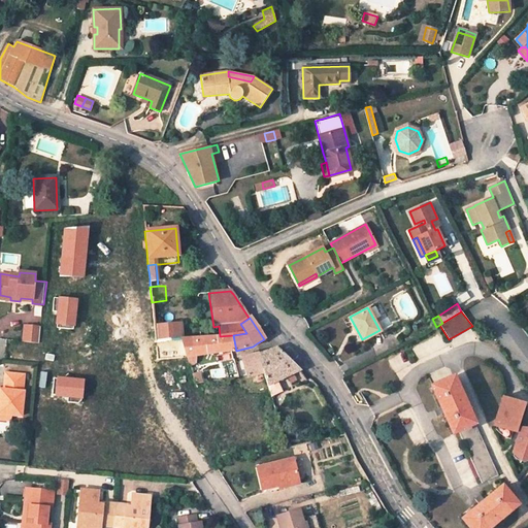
[(39,343),(41,327),(25,325),(24,341),(39,343)]
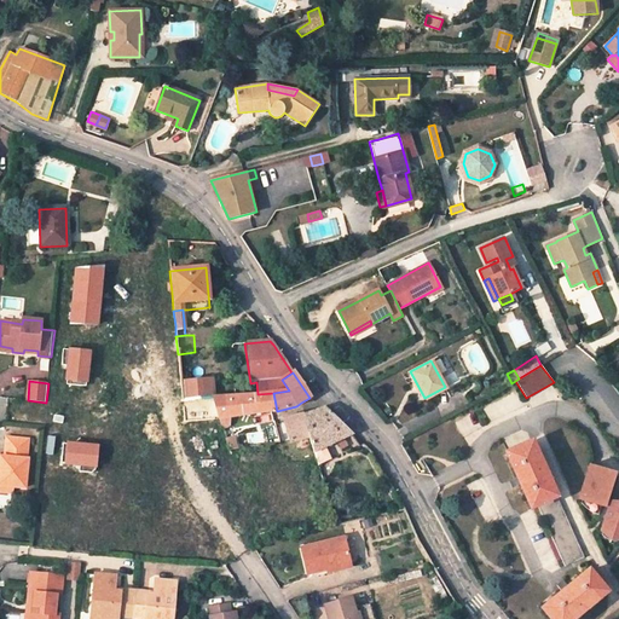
[(183,401),(213,399),(210,382),(180,385),(183,401)]
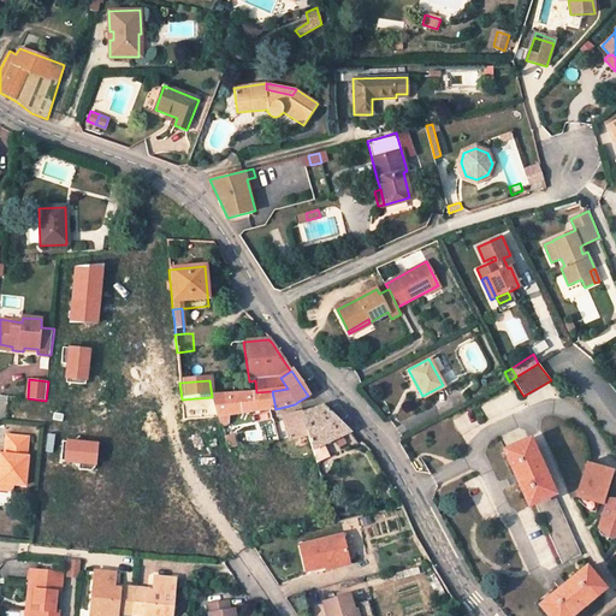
[(272,391),(256,392),(212,397),(220,425),(223,424),(224,420),(224,416),(273,409),(276,409),(272,391)]
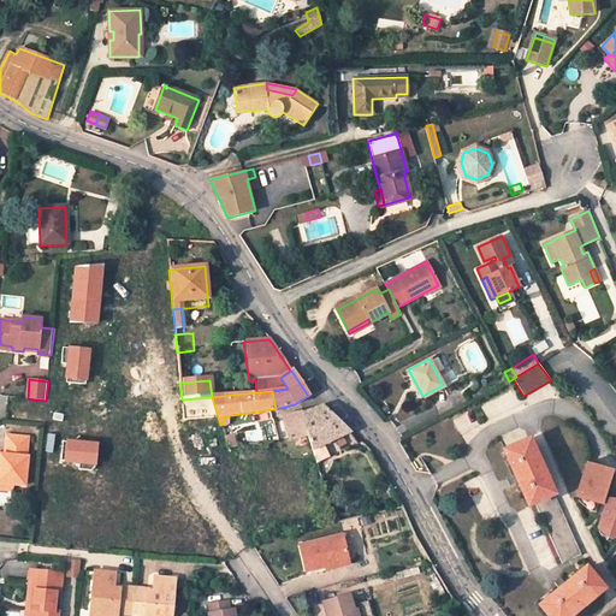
[(351,436),(324,407),(303,413),(301,414),(308,437),(313,452),(349,436),(351,436)]
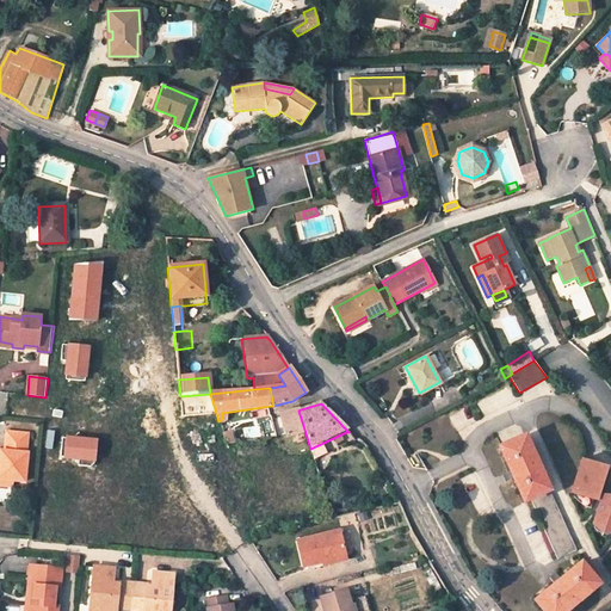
[(279,414),(287,437),(306,433),(298,411),(279,414)]
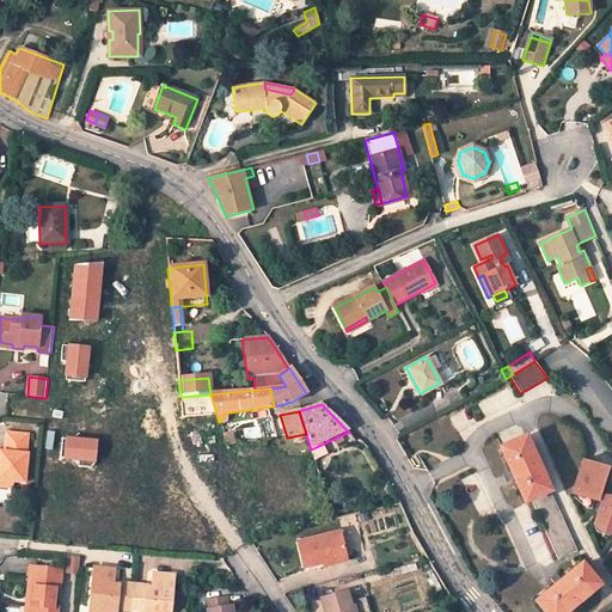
[(232,432),(224,434),(226,445),(236,444),(232,432)]
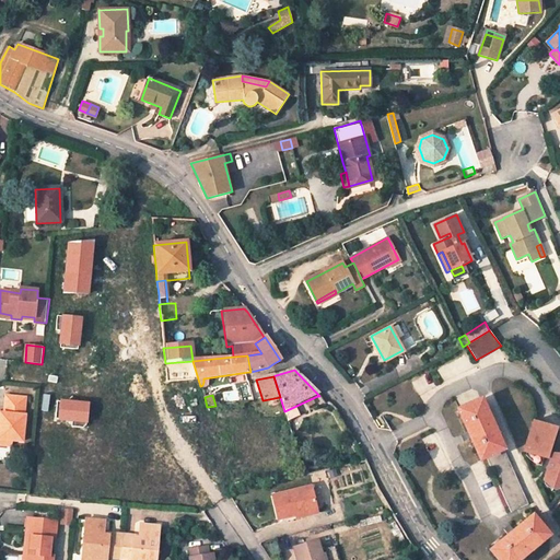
[(0,440),(9,441),(23,442),(25,417),(23,417),(25,399),(6,398),(4,415),(0,415),(0,419),(0,440)]
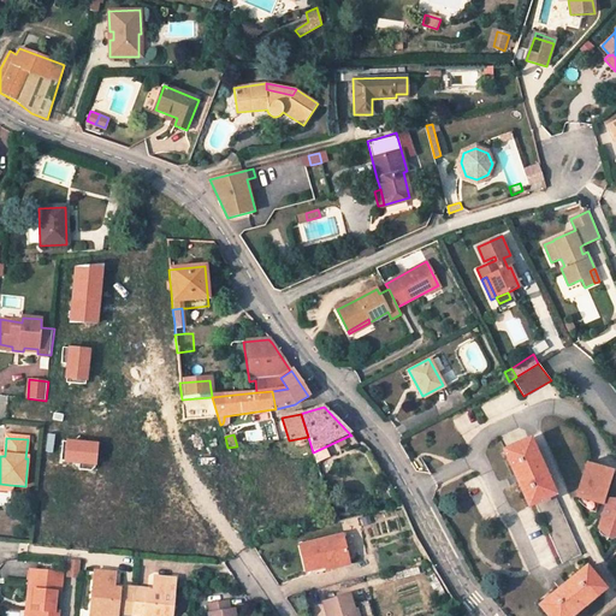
[(546,615),(570,615),(603,590),(586,568),(582,560),(580,556),(529,440),(503,451),(527,507),(535,503),(562,563),(572,560),(574,563),(578,574),(564,585),(558,590),(539,605),(546,615)]
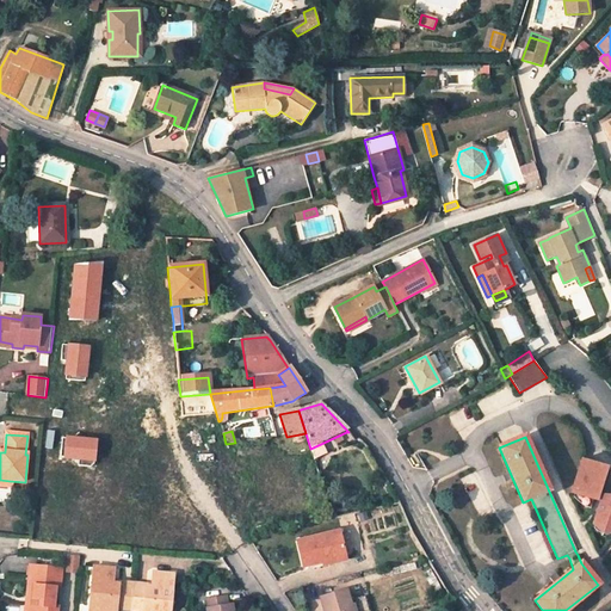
[(596,485),(602,467),(602,466),(581,460),(571,493),(596,500),(599,486),(596,485)]
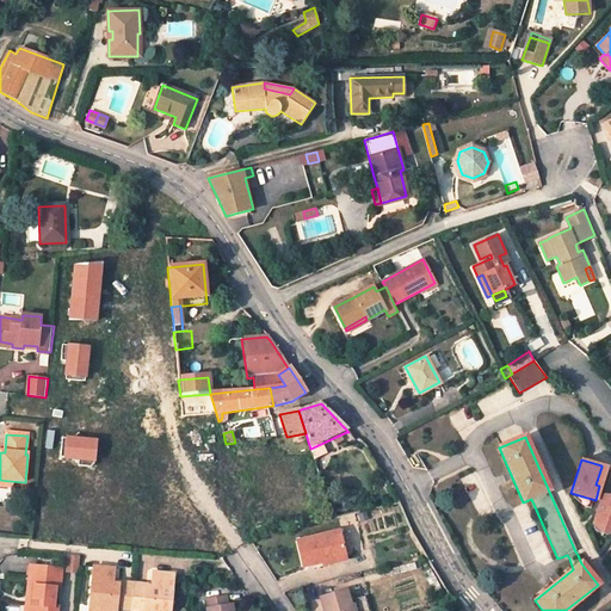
[(599,486),(605,468),(602,467),(596,485),(599,486)]
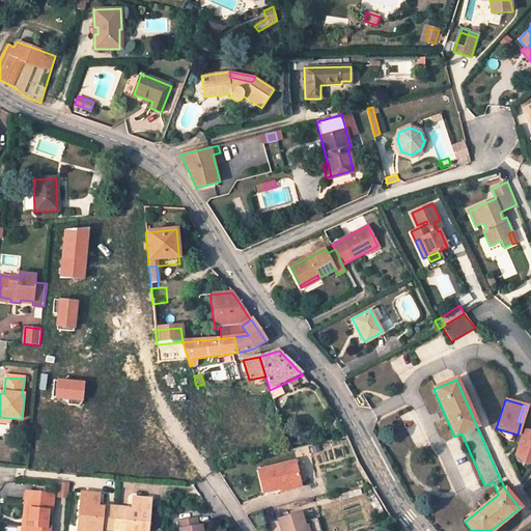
[(523,430),(530,408),(526,407),(521,422),(518,435),(521,436),(523,430)]
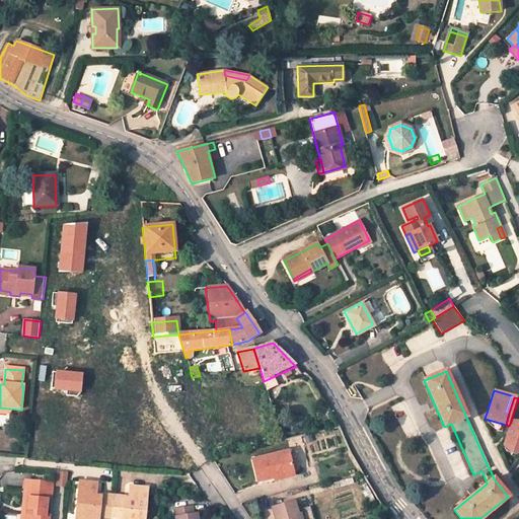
[(518,449),(518,423),(511,421),(509,426),(503,445),(518,449)]
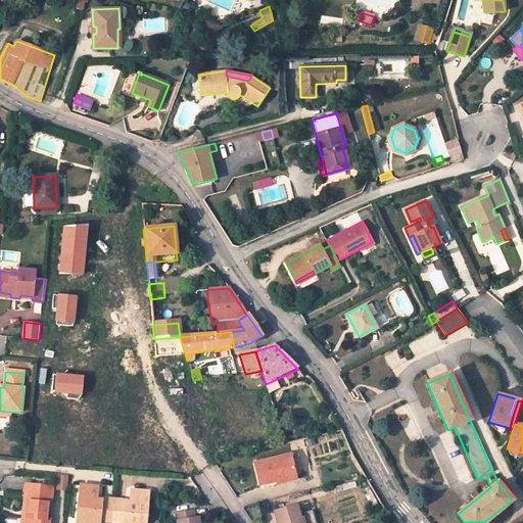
[(291,454),(253,463),(258,484),(276,480),(276,478),(295,474),(291,454)]
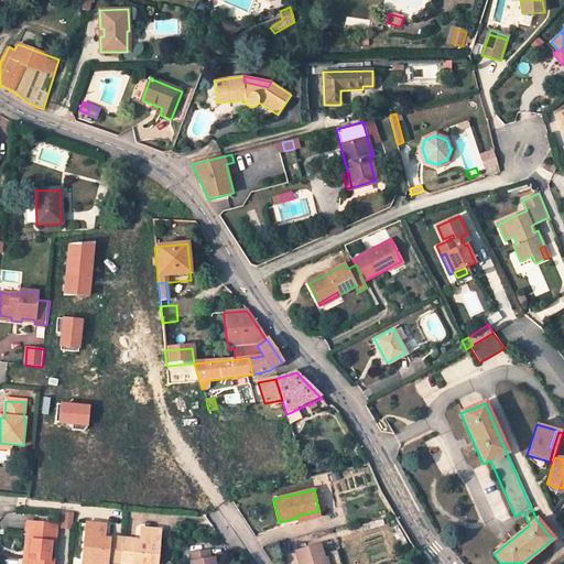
[(320,517),(318,511),(297,516),(297,518),(299,521),(320,517)]
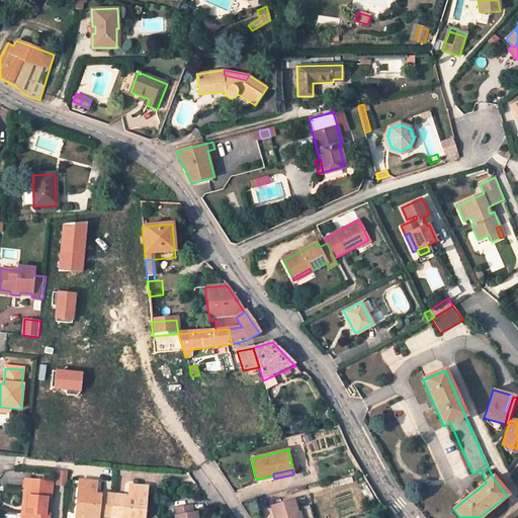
[(52,482),(24,480),(24,492),(28,492),(25,517),(48,517),(49,513),(46,513),(48,499),(51,500),(52,482)]
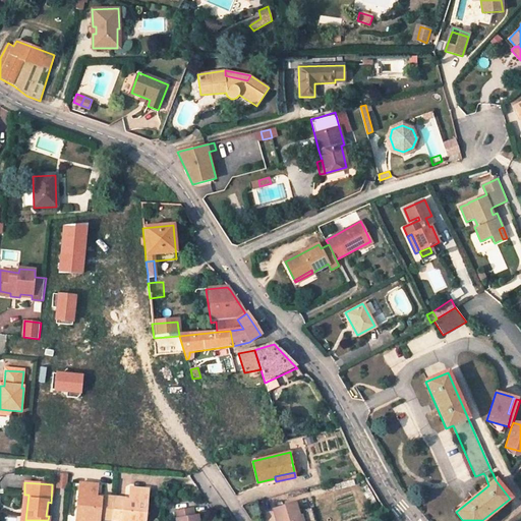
[(110,520),(112,498),(102,497),(102,500),(96,499),(96,496),(97,484),(79,482),(76,516),(80,516),(79,520),(98,520),(99,519),(110,520)]
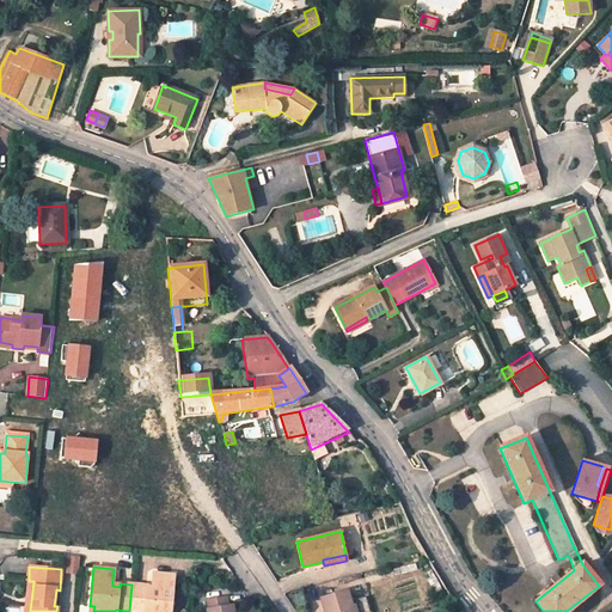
[(145,586),(132,585),(129,611),(144,611),(142,611),(170,611),(173,575),(153,573),(152,587),(151,589),(145,589),(145,586)]
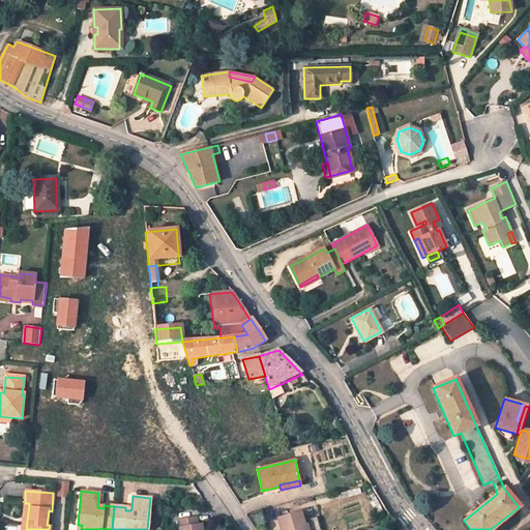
[(486,503),(482,498),(477,501),(480,507),(486,503)]
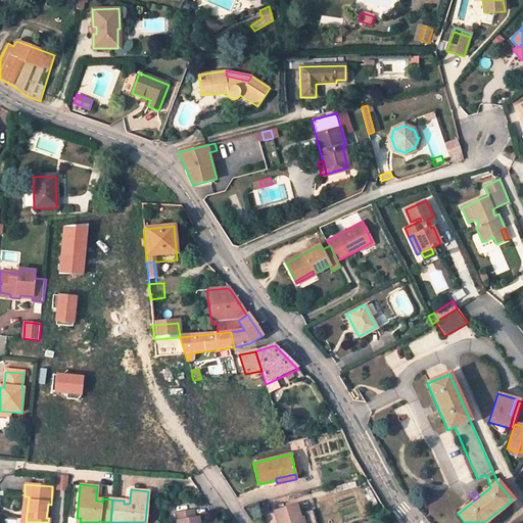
[(296,504),(274,510),(277,522),(301,522),(300,519),(296,504)]
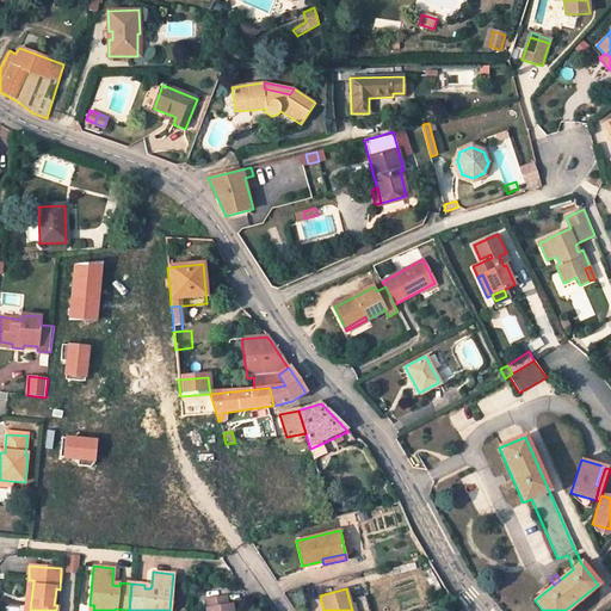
[(232,610),(230,605),(227,605),(224,596),(204,600),(205,610),(232,610)]
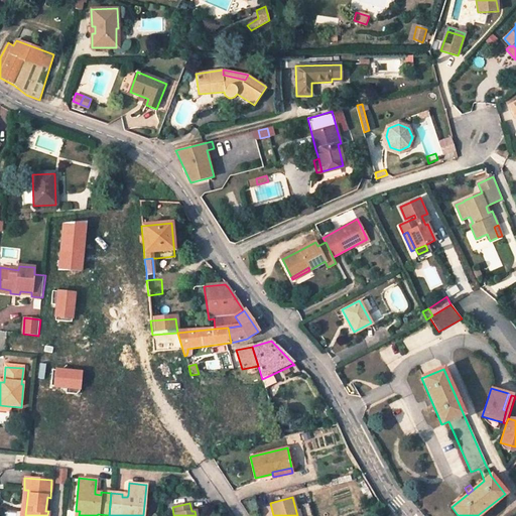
[(299,511),(300,515),(311,515),(309,504),(298,507),(299,511)]
